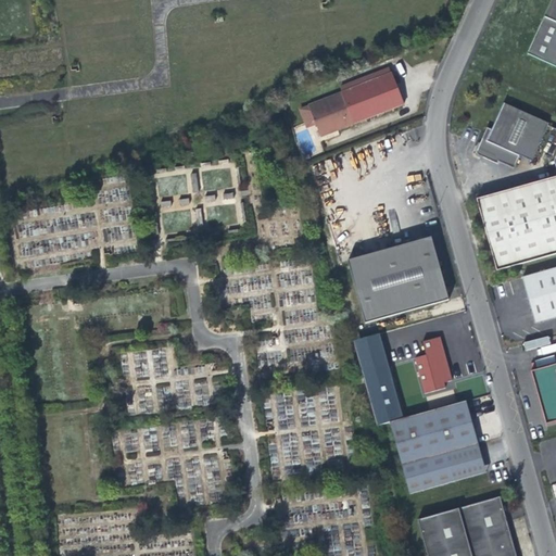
[(555,0),(551,0),(526,53),(555,66),(555,0)]
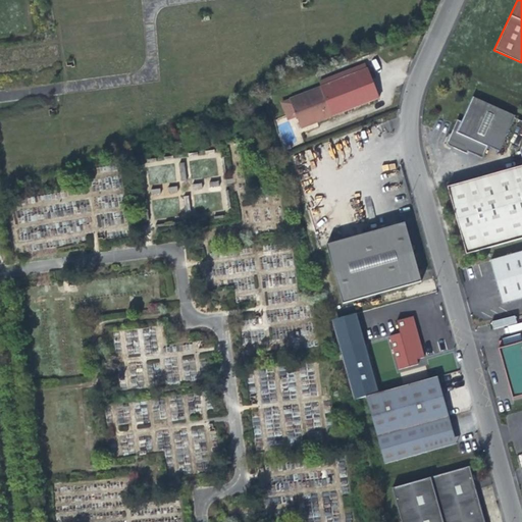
[(382,99),(371,70),(293,100),(304,128),(382,99)]
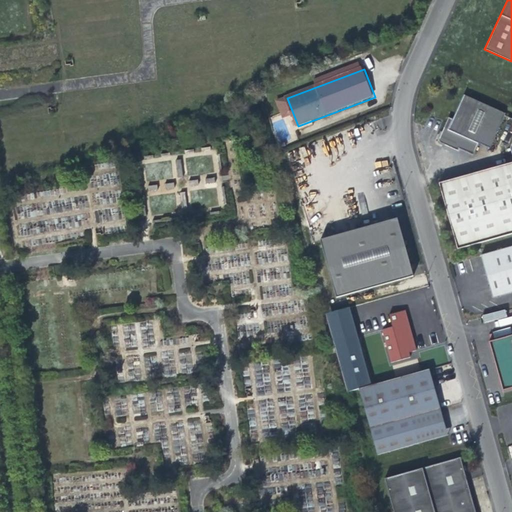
[(475,141),(487,147),(503,111),(461,93),(450,117),(446,116),(437,137),(439,142),(454,149),(455,147),(470,153),(475,141)]
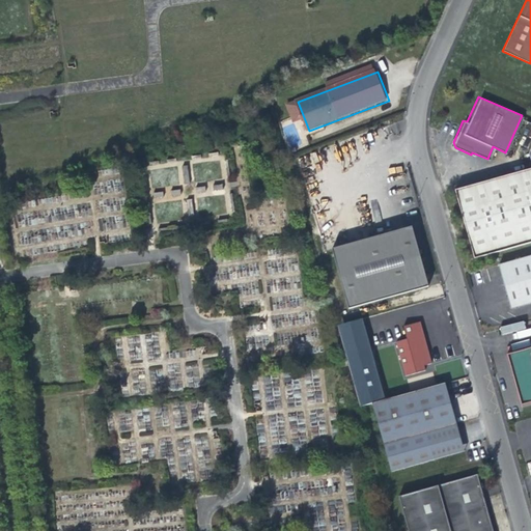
[(530,242),(530,167),(455,189),(475,258),(530,242)]
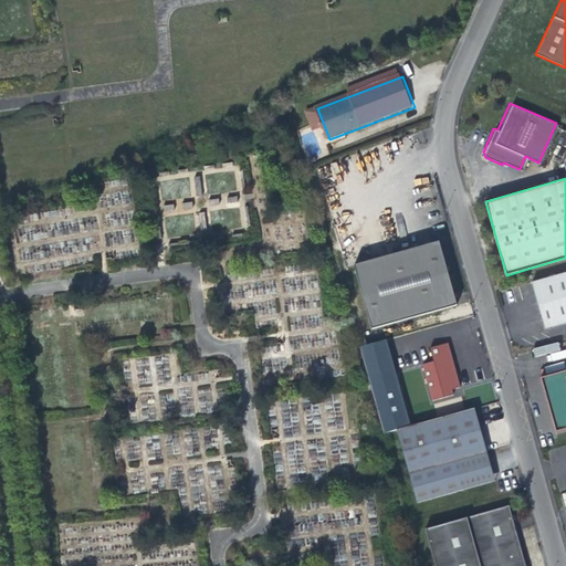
[(374,328),(459,305),(441,241),(356,265),(374,328)]
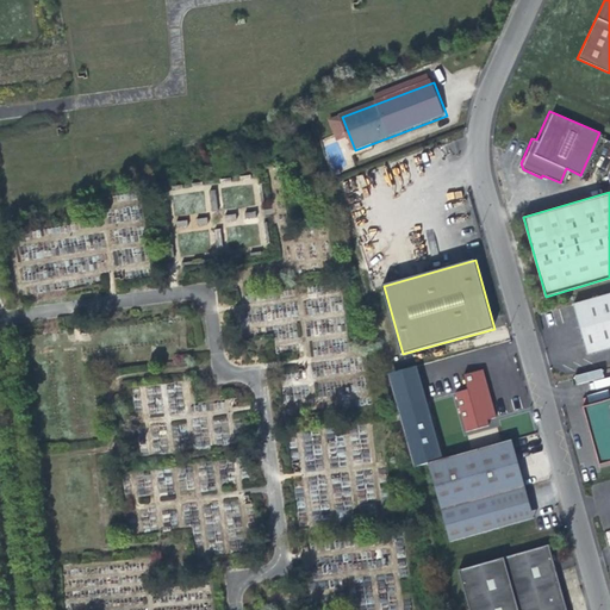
[(609,348),(609,294),(573,305),(587,355),(609,348)]
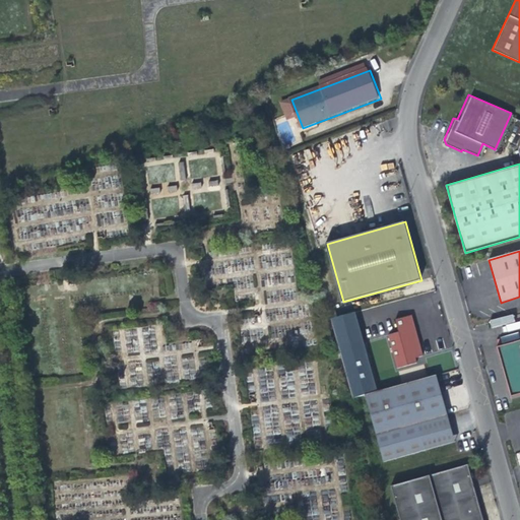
[(490,318),(491,327),(516,323),(515,314),(490,318)]
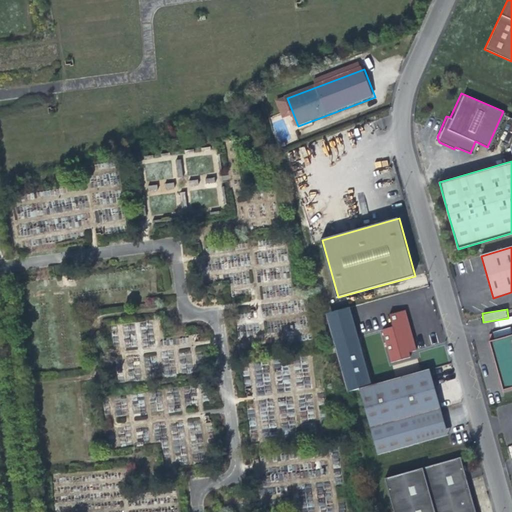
[(384,329),(393,362),(412,356),(411,351),(417,350),(406,310),(390,315),(393,327),(384,329)]
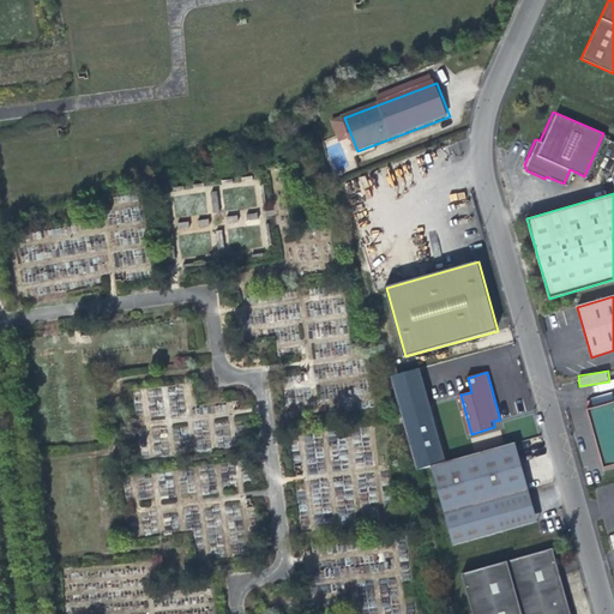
[(613,402),(585,410),(602,469),(613,465),(613,402)]
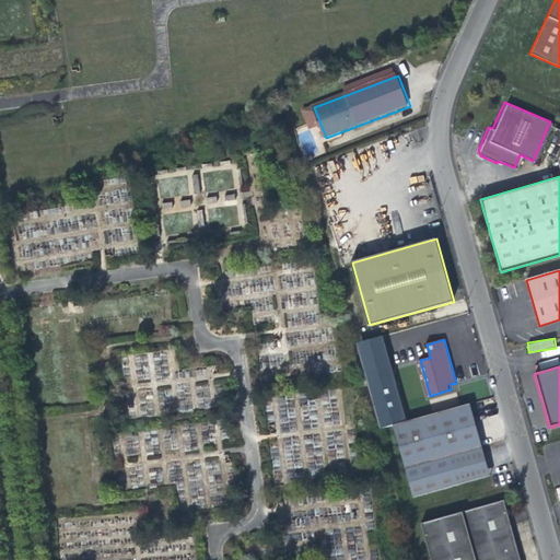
[(415,498),(489,477),(469,404),(394,426),(415,498)]
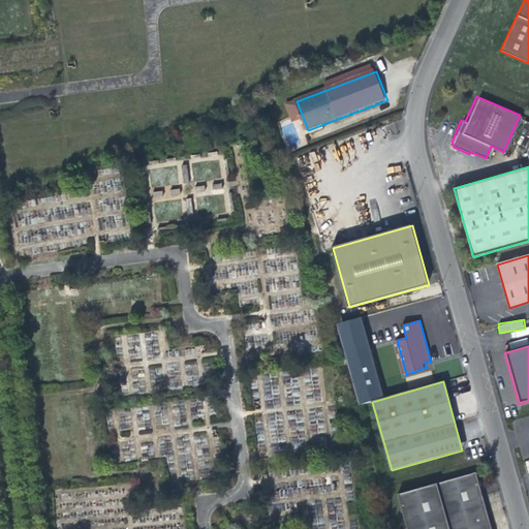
[(408,528),(493,528),(477,474),(399,496),(408,528)]
